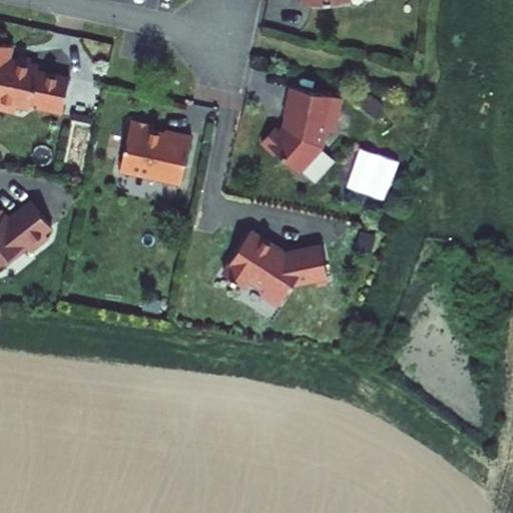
[(0,108),(15,112),(17,105),(30,107),(31,102),(63,109),(70,78),(37,72),(38,66),(30,65),(30,63),(29,61),(27,59),(26,58),(24,58),(22,58),(20,59),(18,60),(17,62),(9,60),(11,46),(0,43),(0,108)]
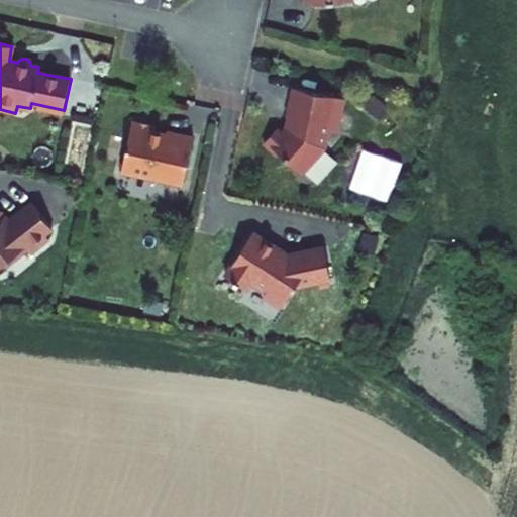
[(336,131),(343,98),(293,87),(290,101),(287,115),(289,116),(288,122),(290,124),(290,127),(285,132),(279,126),(267,139),(275,146),(277,144),(302,169),(324,145),(327,129),(336,131)]
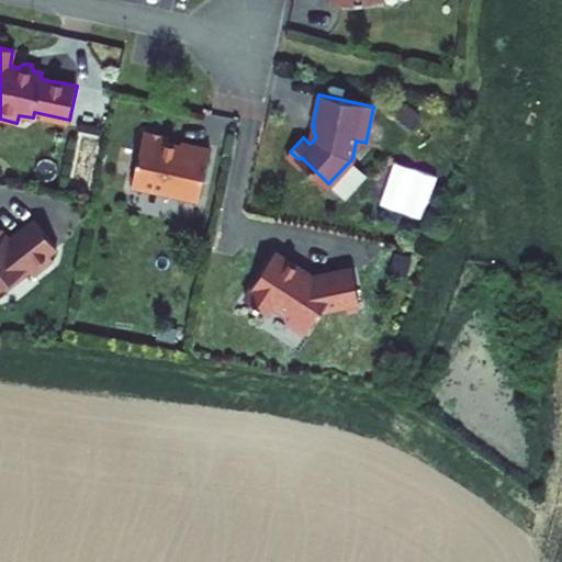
[(144,131),(132,187),(198,200),(209,150),(168,143),(169,136),(157,134),(144,131)]
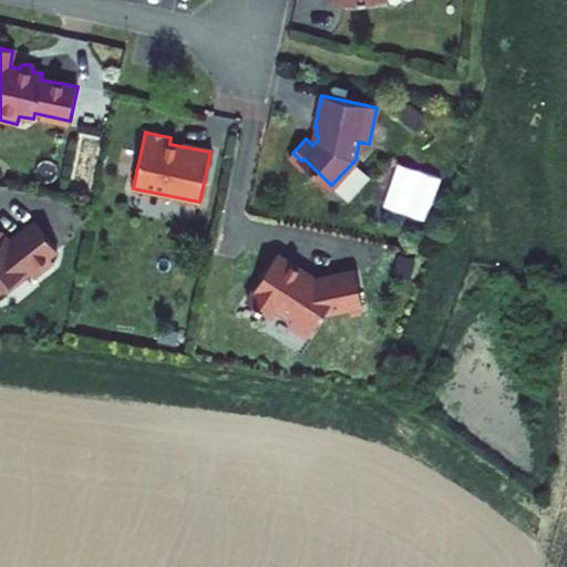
[(0,295),(3,291),(6,294),(28,274),(48,258),(55,250),(32,224),(4,248),(0,247),(0,295)]
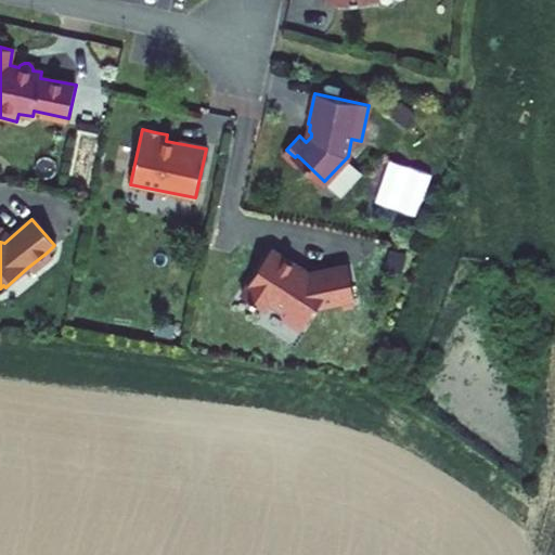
[(272,247),(242,294),(266,309),(270,301),(286,312),(287,319),(297,325),(304,323),(306,324),(318,306),(356,298),(348,263),(307,272),(293,263),(294,261),(283,255),(272,247)]
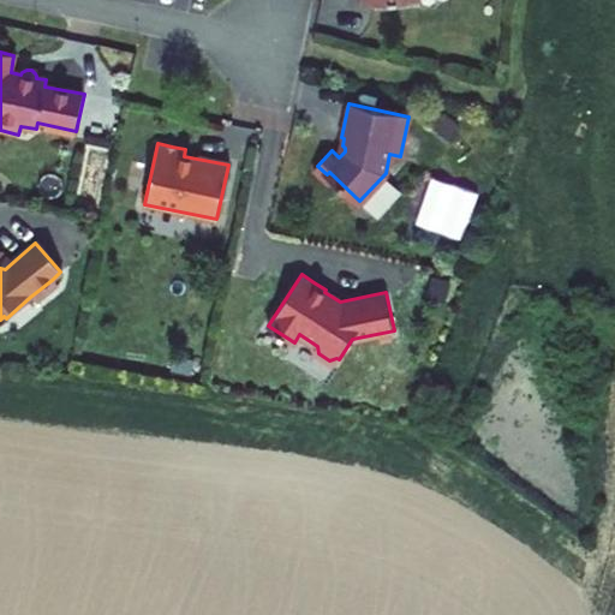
[(58,286),(52,280),(30,297),(36,304),(58,286)]
